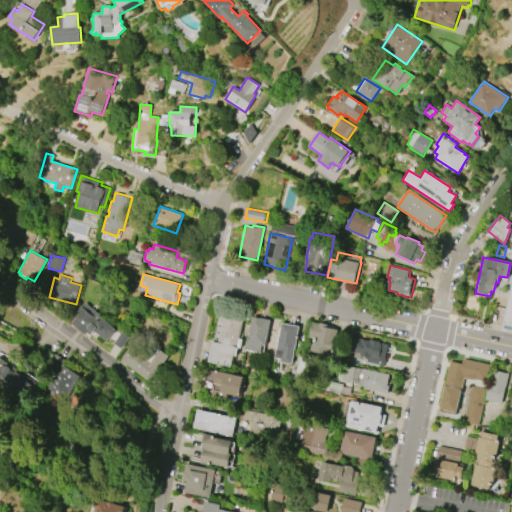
[(511,279),(502,324),(511,326),(511,279)]
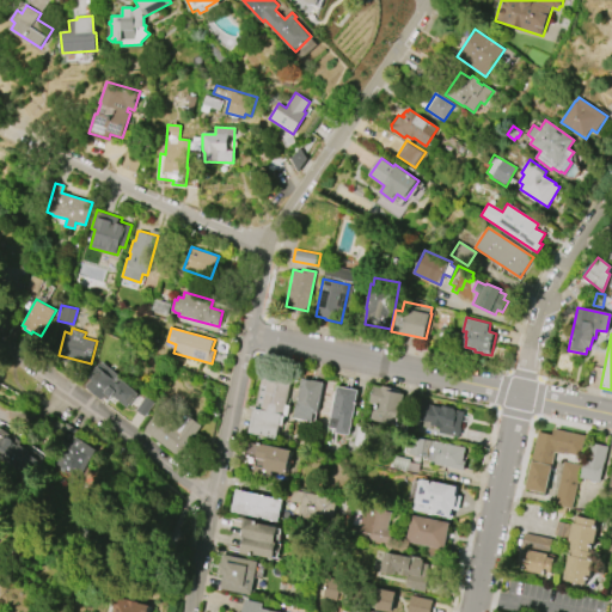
[(103,361),(121,377),(120,378),(140,393),(128,408),(114,396),(112,397),(111,397),(108,401),(104,397),(102,399),(85,386),(92,378),(90,377),(103,361)]
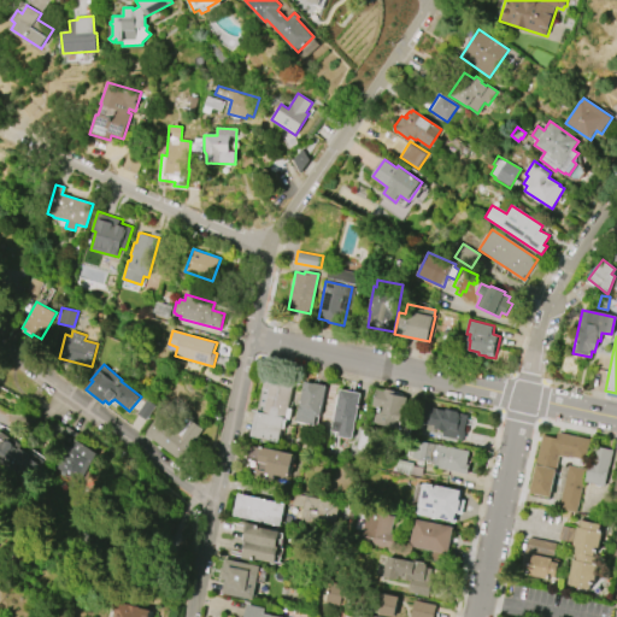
[(251,436),(256,411),(258,411),(265,374),(294,380),(281,442),(251,436)]
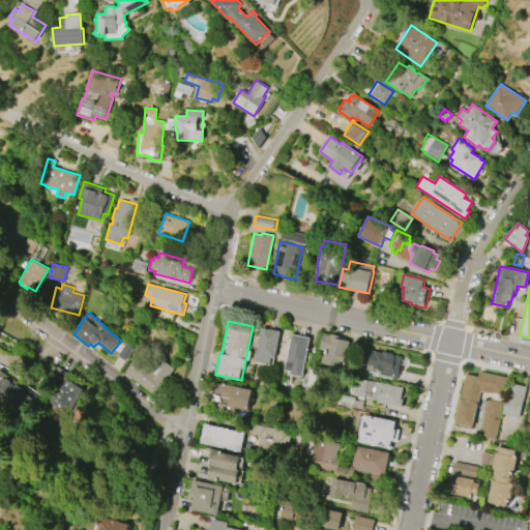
[(261,327),(280,331),(271,366),(254,362),(261,327)]
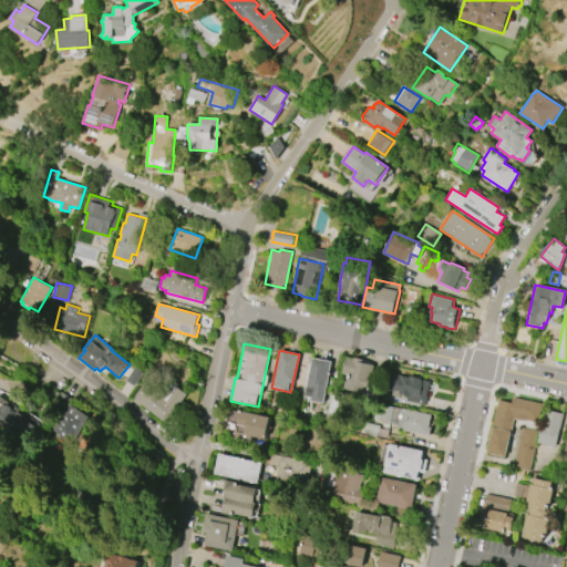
[(311,358),(331,361),(323,404),(310,401),(310,397),(305,395),(311,358)]
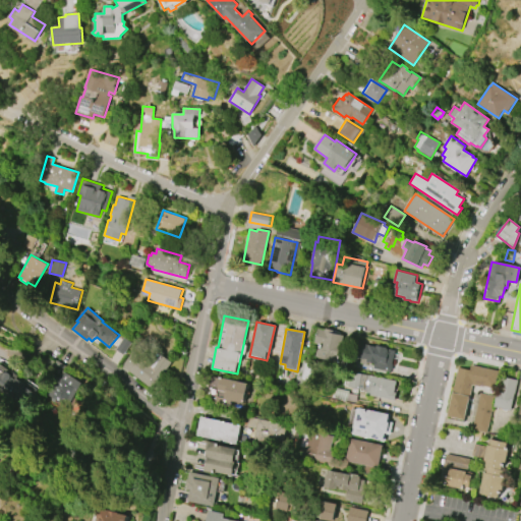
[(317,330),(342,335),(336,362),(314,358),(316,349),(313,348),(317,330)]
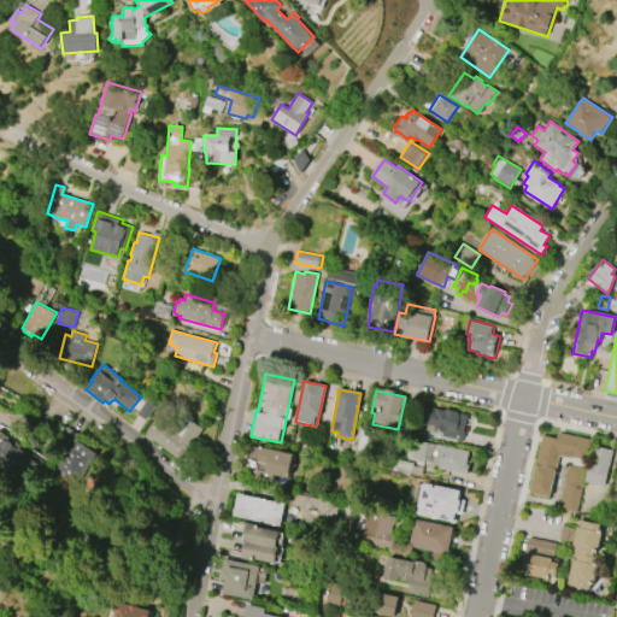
[(137,413),(146,401),(156,409),(147,419),(137,413)]
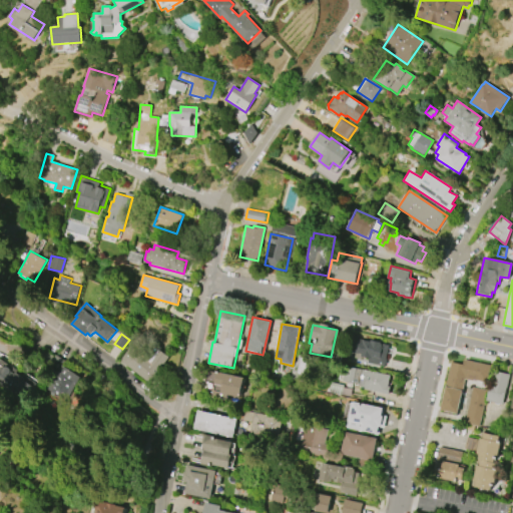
[(384,366),(389,345),(351,337),(347,355),(357,358),(357,360),(384,366)]
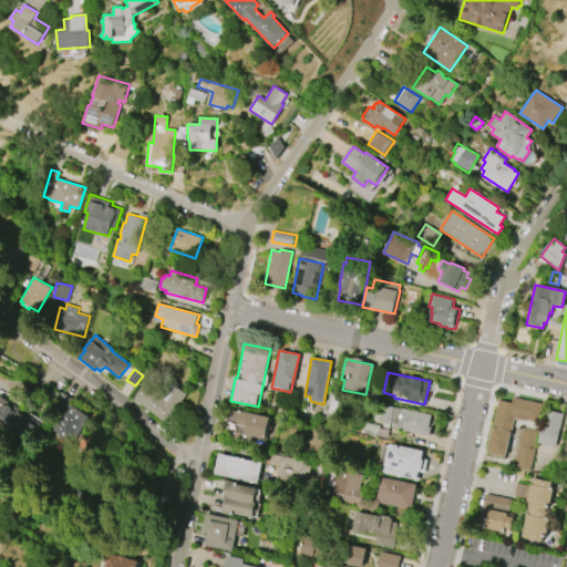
[(188,394),(166,423),(133,399),(145,381),(167,398),(176,385),(188,394)]
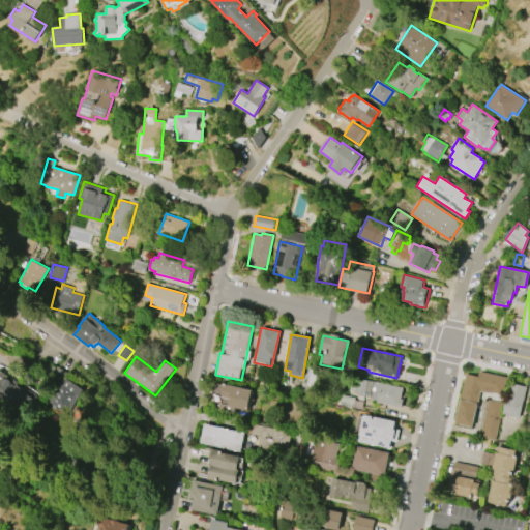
[(65,379),(83,390),(66,415),(62,412),(51,405),(42,400),(51,387),(45,383),(56,366),(68,375),(65,379)]
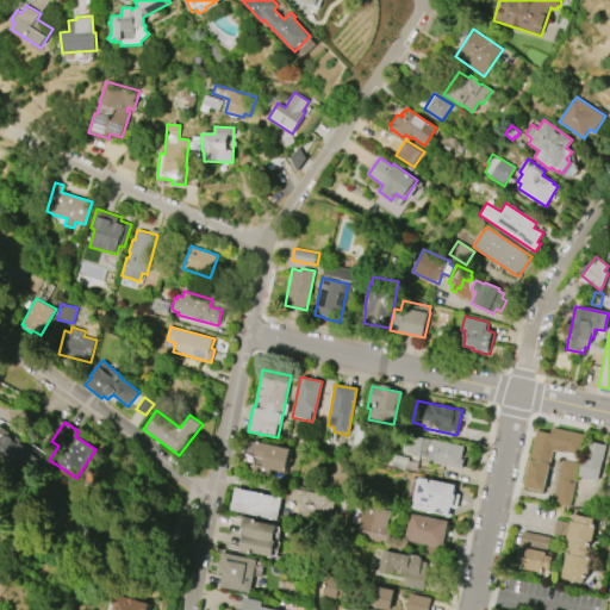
[(0,424),(42,454),(26,477),(0,458),(0,424)]
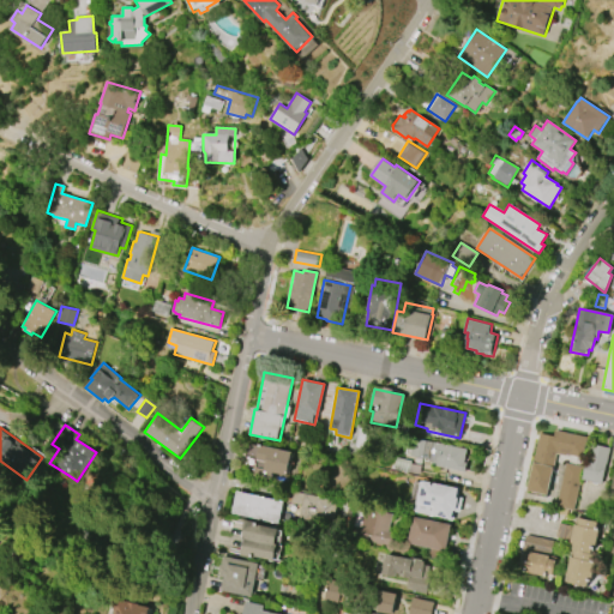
[(554,431),(553,437),(537,433),(525,493),(549,498),(558,453),(583,458),(588,437),(554,431)]
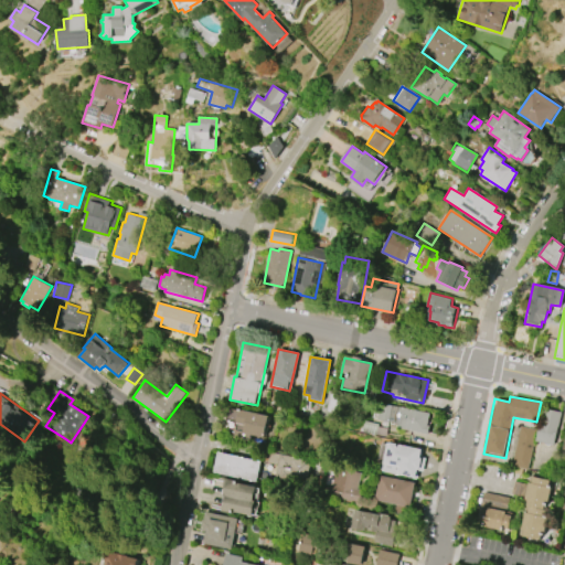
[(429,412),(425,434),(396,427),(397,424),(370,418),(374,400),(429,412)]
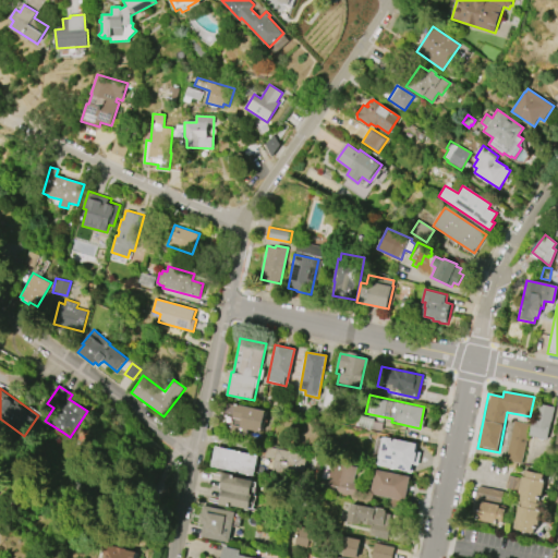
[(546,440),(554,408),(535,403),(528,436),(546,440)]
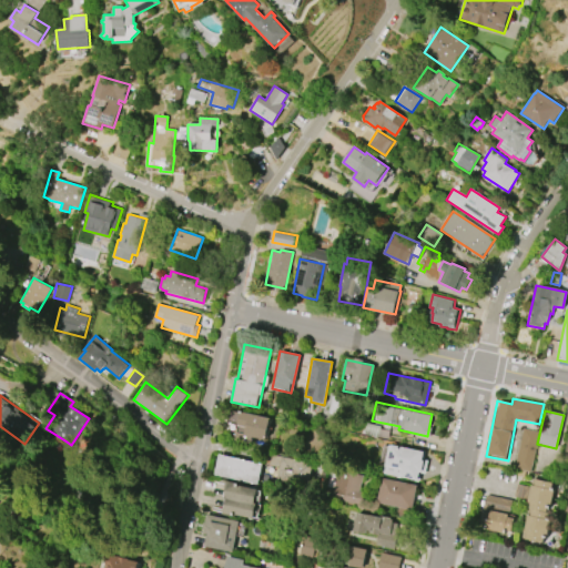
[(241,412),(239,425),(247,427),(245,436),(267,440),(272,417),(241,412)]
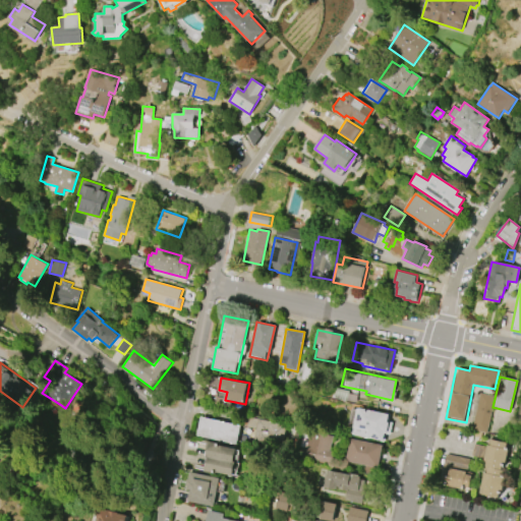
[(335,388),(348,391),(345,401),(333,398),(335,388)]
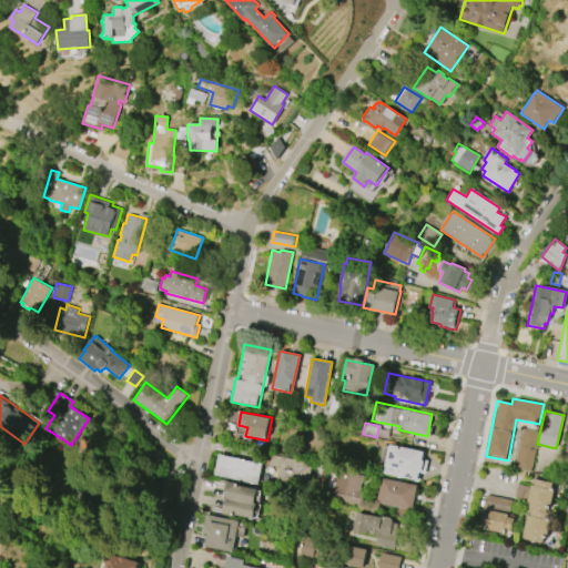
[(521,427),(513,469),(530,474),(539,430),(521,427)]
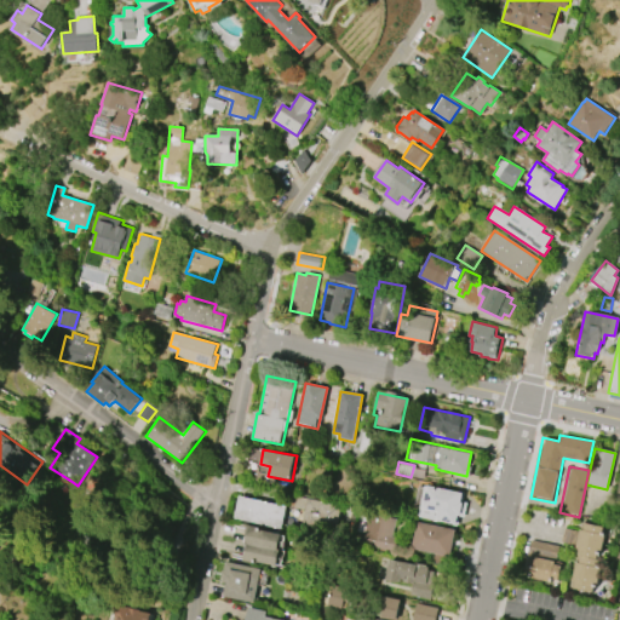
[(464,493),(423,483),(415,517),(457,526),(459,515),(464,516),(466,503),(463,501),(464,493)]
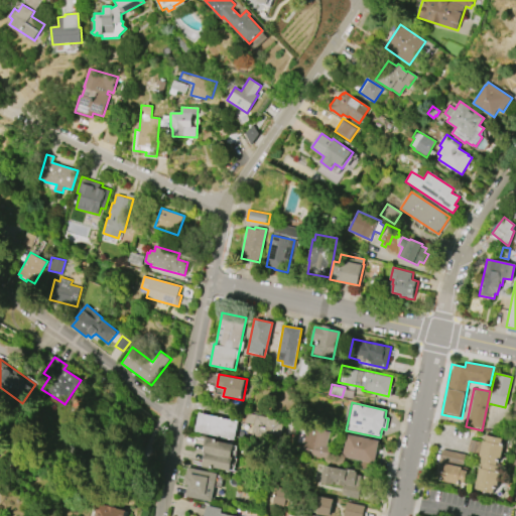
[(199,413),(195,431),(235,439),(239,421),(199,413)]
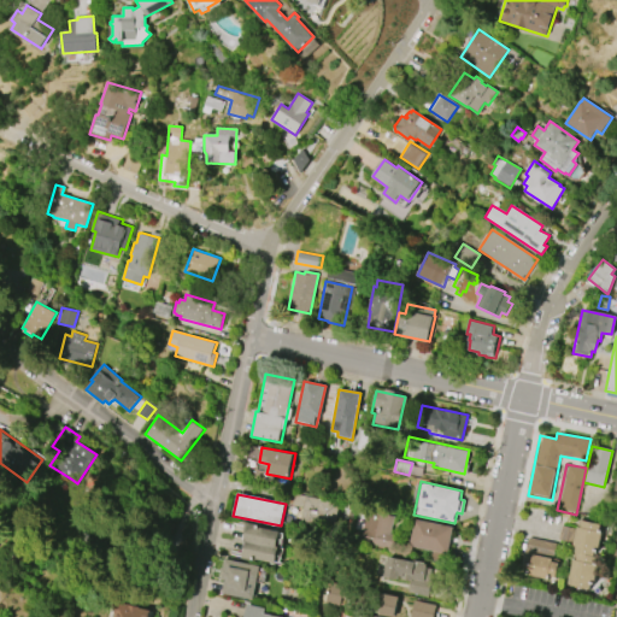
[(359,542),(366,507),(397,513),(389,548),(359,542)]
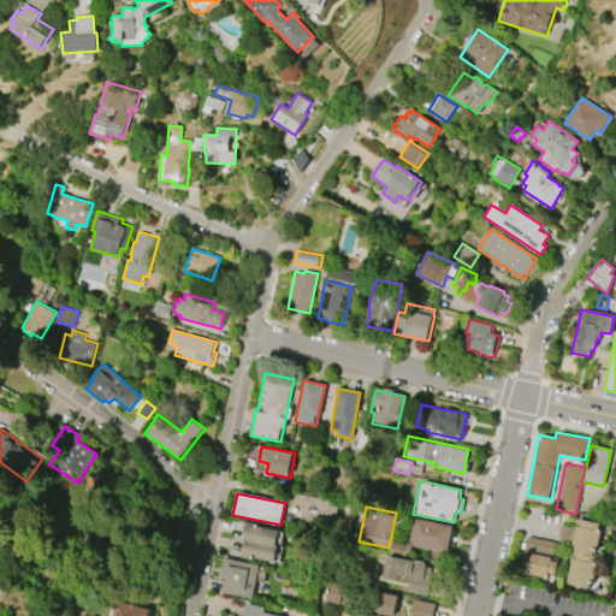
[(414,519),(452,526),(448,554),(408,545),(414,519)]
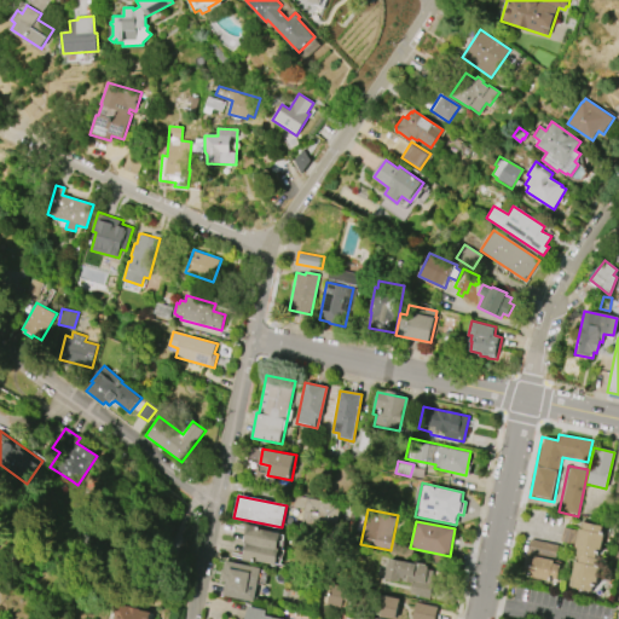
[(584,521),(582,531),(578,531),(574,547),(578,547),(576,554),(579,555),(600,559),(607,526),(584,521)]
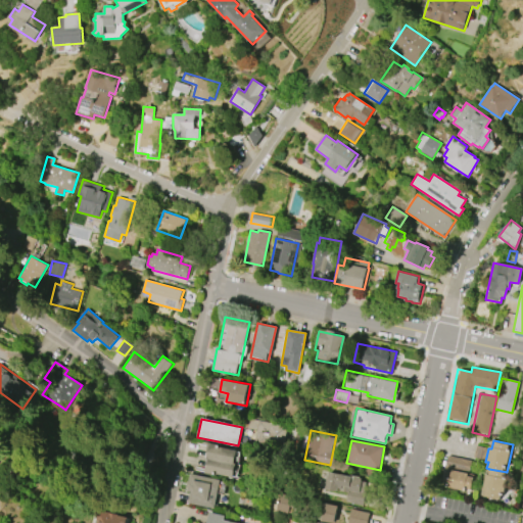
[(209,444),(207,457),(209,457),(206,471),(235,477),(237,463),(235,463),(238,450),(209,444)]
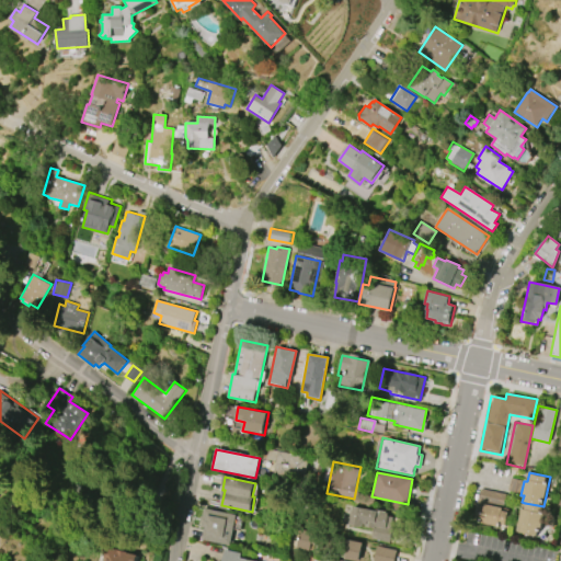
[(508,490),(512,478),(524,480),(521,493),(508,490)]
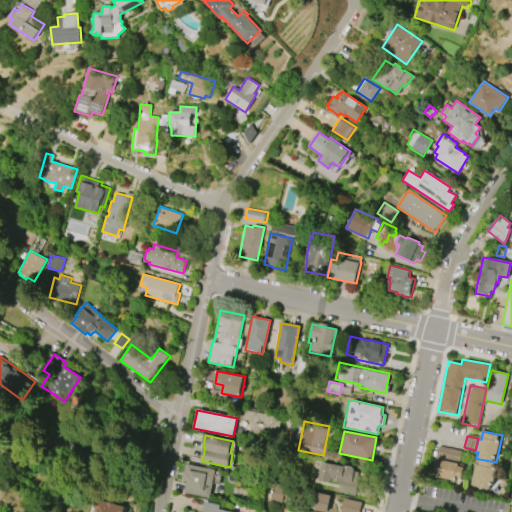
[(438,446),(431,476),(460,483),(466,453),(438,446)]
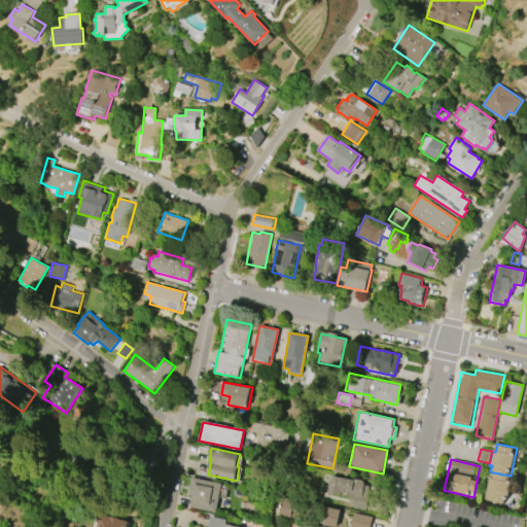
[(505,503),(485,499),(489,478),(492,479),(493,472),(511,476),(505,503)]
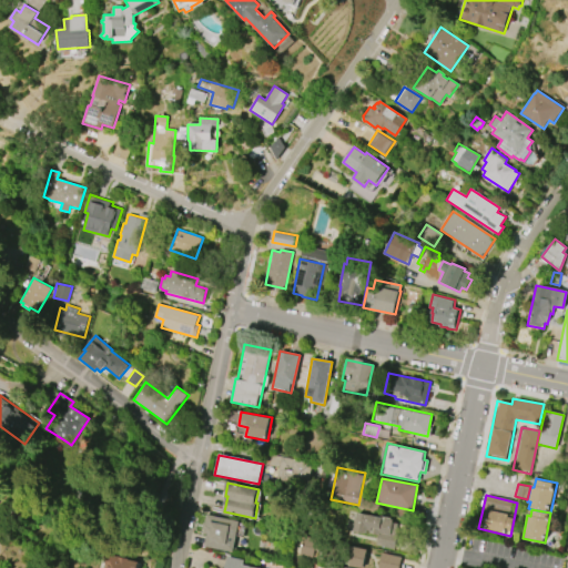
[(409,521),(404,550),(376,545),(378,538),(353,533),(357,511),(409,521)]
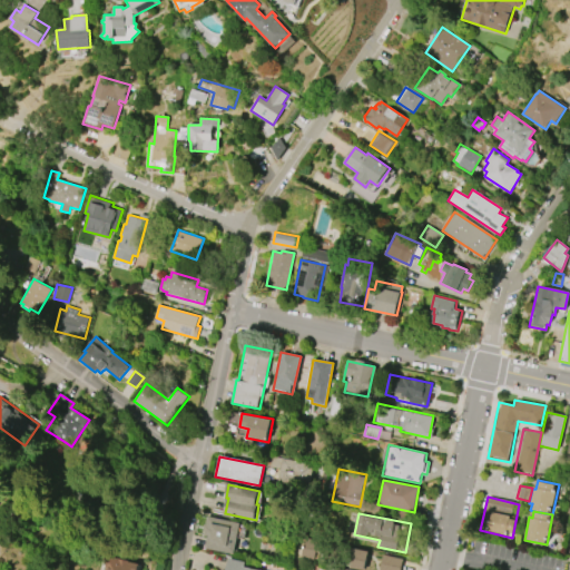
[(206,517),(239,523),(233,554),(203,548),(206,534),(203,533),(206,517)]
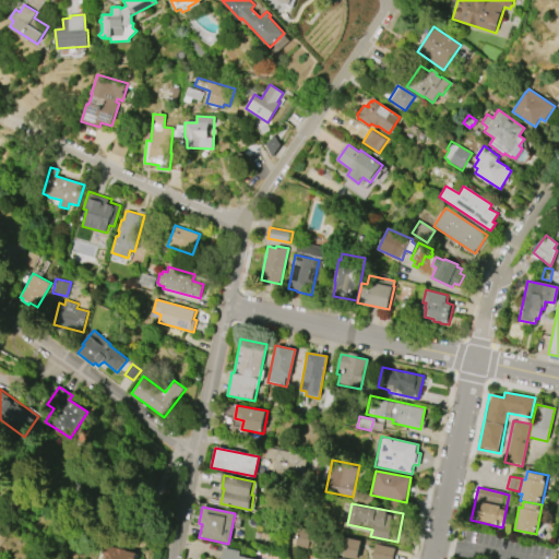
[(357,558),(344,557),(347,545),(337,543),(340,535),(361,540),(357,558)]
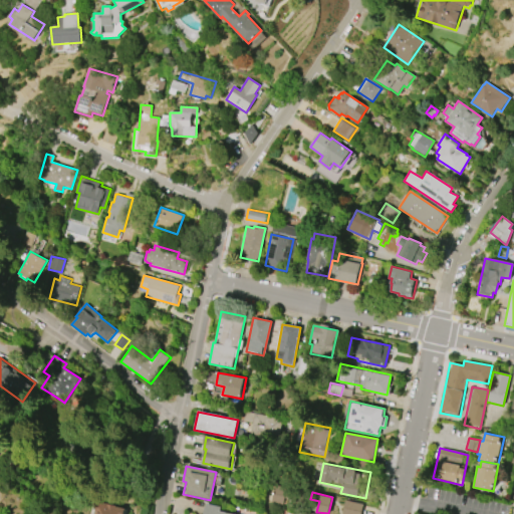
[(344,500),(341,513),(360,513),(362,504),(344,500)]
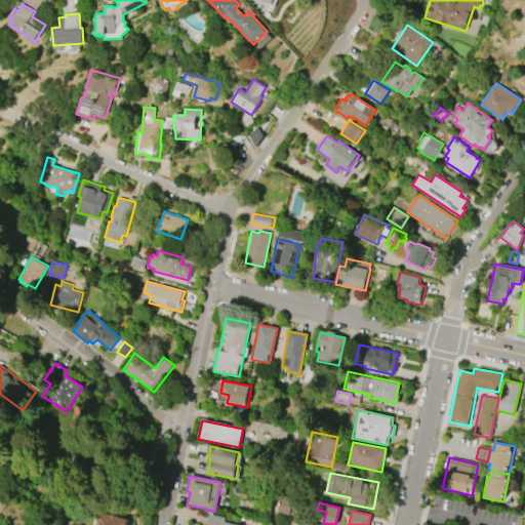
[(128,519),(126,524),(92,524),(93,521),(94,521),(96,514),(108,516),(108,515),(118,516),(118,517),(128,519)]
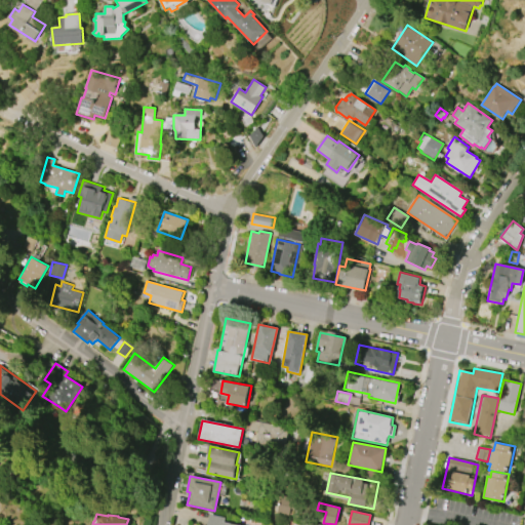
[(208,524),(210,514),(227,518),(226,522),(242,524),(208,524)]
